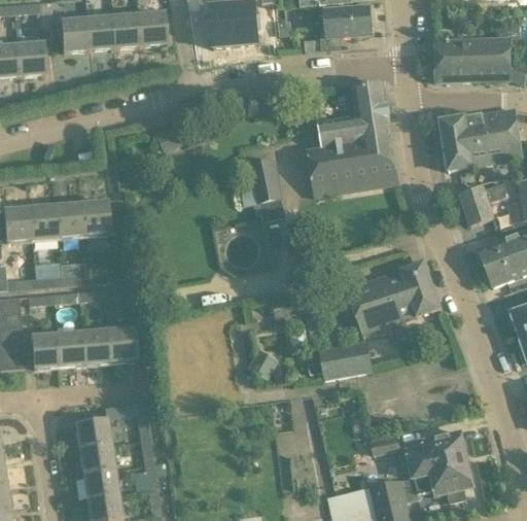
[(49,25),(49,21),(49,16),(48,3),(48,1),(14,4),(14,13),(35,11),(37,26),(49,25)]
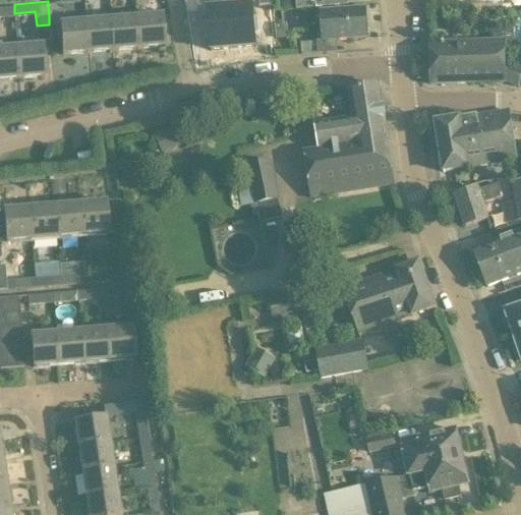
[(315,39),(300,41),(301,49),(316,48),(336,46),(335,35),(366,33),(364,3),(319,7),(322,36),(315,36),(315,39)]
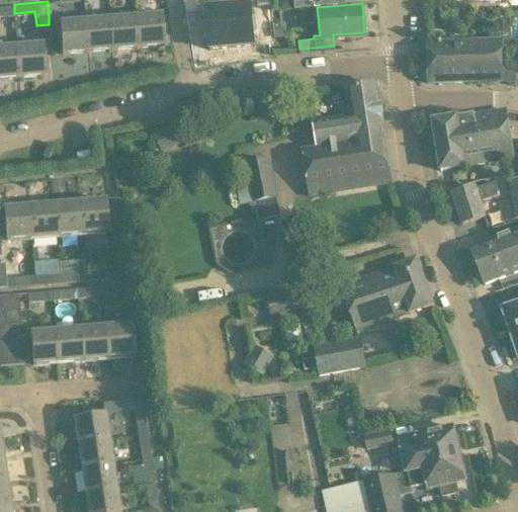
[(14,4),(0,4),(0,14),(14,13),(14,4)]
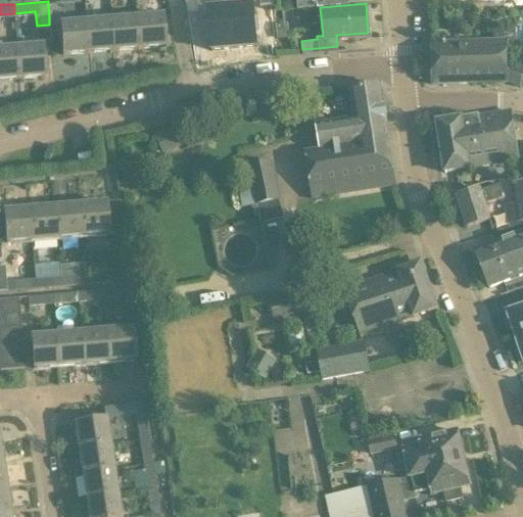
[(256,5),(234,7),(238,42),(259,40),(256,5)]
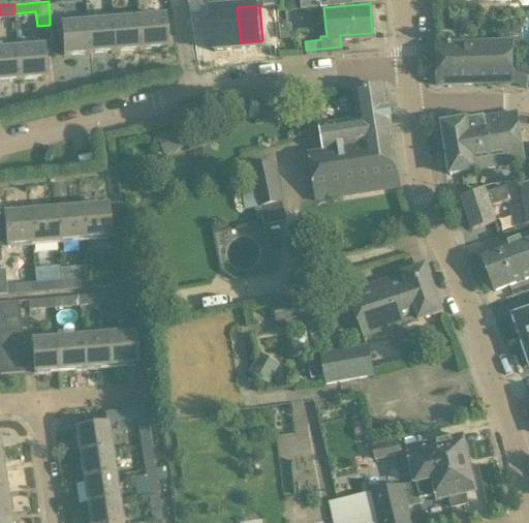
[(237,7),(216,9),(219,42),(240,41),(237,7)]
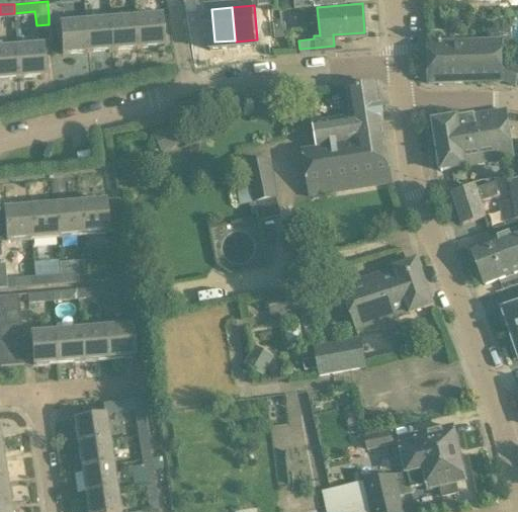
[(162,41),(159,11),(135,13),(138,44),(162,41)]
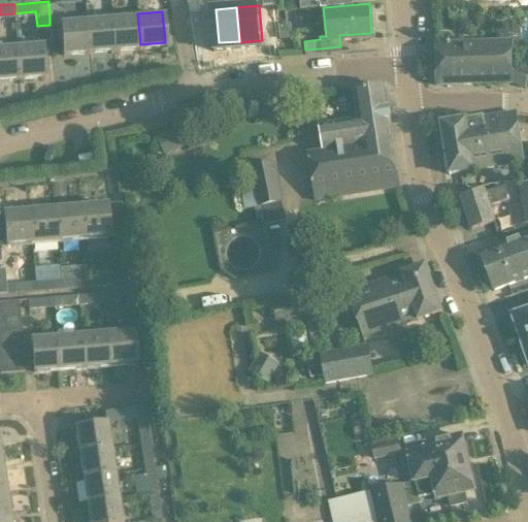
[(131,13),(111,15),(113,46),(131,45),(140,44),(137,13),(131,13)]
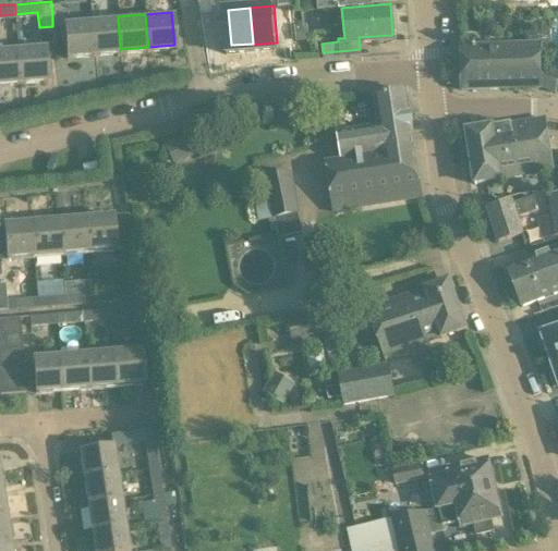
[(118,16),(91,19),(94,51),(120,49),(118,16)]
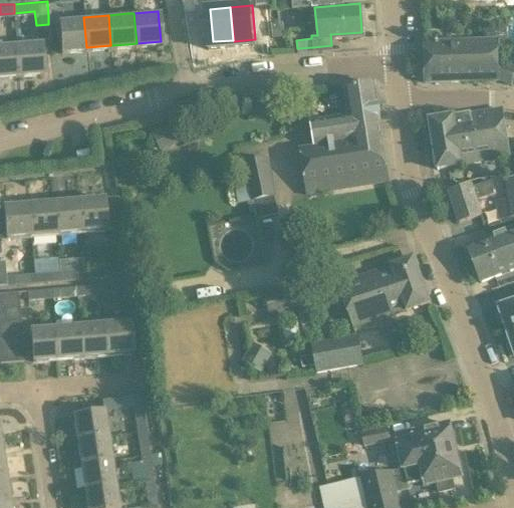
[(86,47),(83,17),(57,19),(60,49),(86,47)]
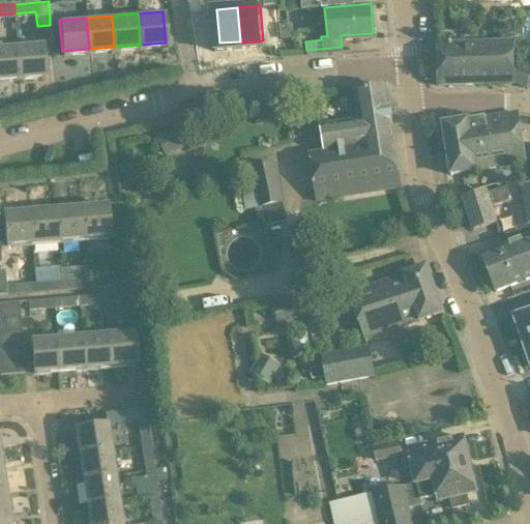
[(503,37),(436,40),(436,51),(437,81),(503,79),(513,78),(528,84),(529,84),(529,61),(512,60),(511,37),(522,37),(522,24),(503,25),(503,37)]
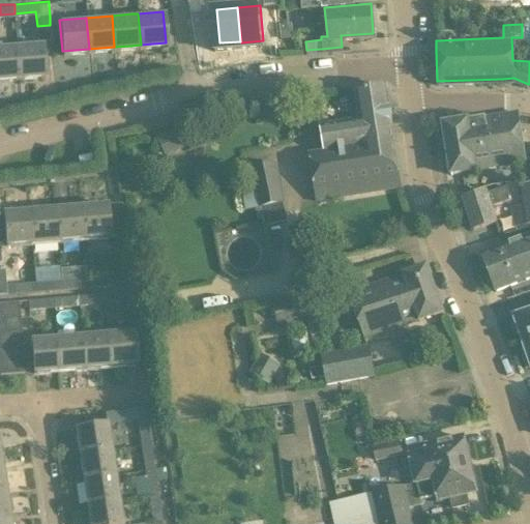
[(43,74),(41,41),(16,44),(19,76),(43,74)]
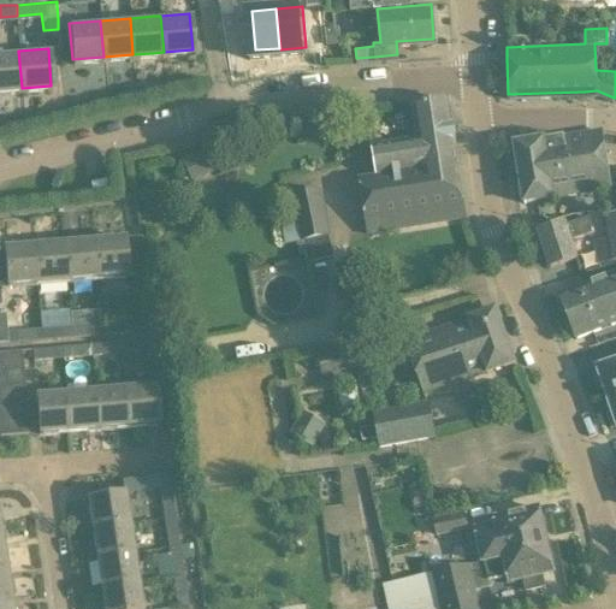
[(18,51),(0,51),(0,89),(22,88),(18,51)]
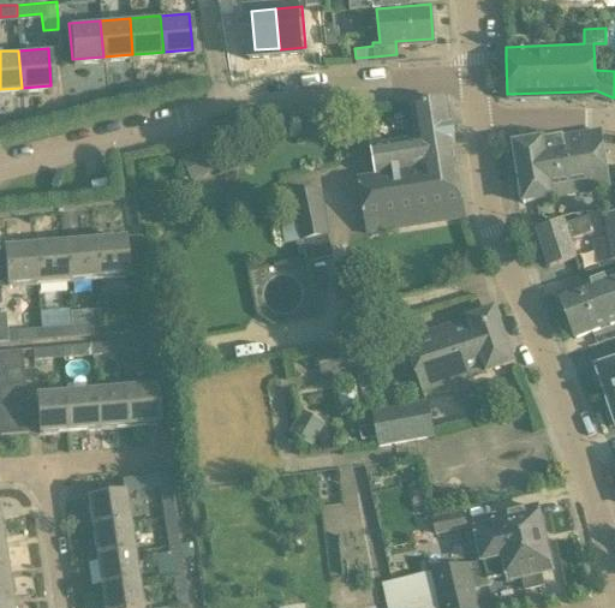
[(416,133),(371,141),(372,148),(376,171),(358,174),(366,227),(464,212),(455,160),(458,160),(455,148),(454,133),(455,133),(453,120),(452,121),(447,96),(411,102),(416,133)]
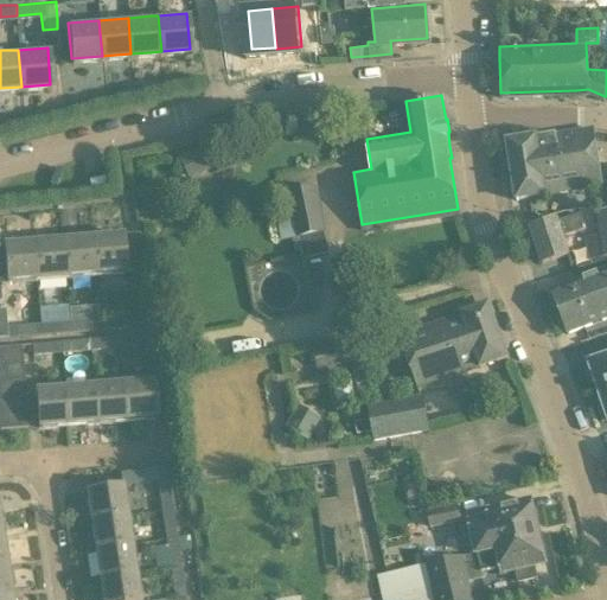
[(516,195),(602,180),(595,146),(593,125),(506,139),(508,146),(516,195)]
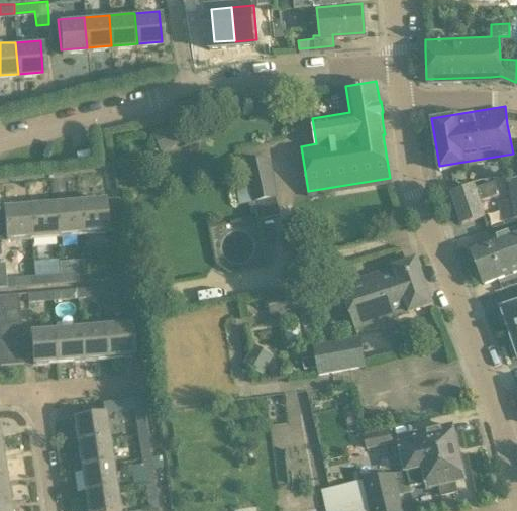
[(177,120),(154,129),(162,145),(183,136),(177,120)]
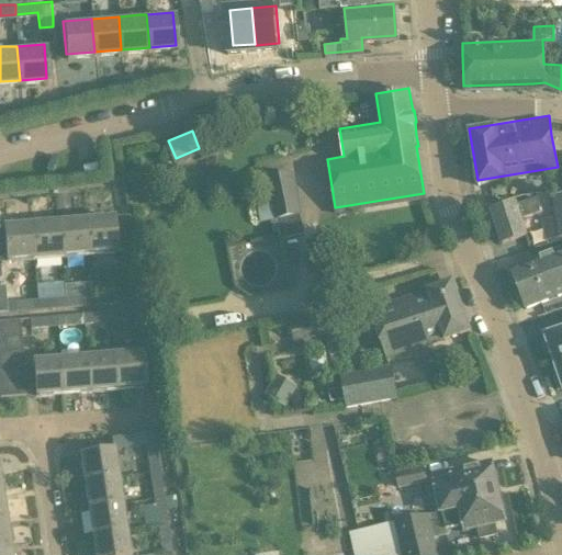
[(300,210),(291,169),(266,174),(274,215),(276,215),(278,227),(302,223),(300,210)]
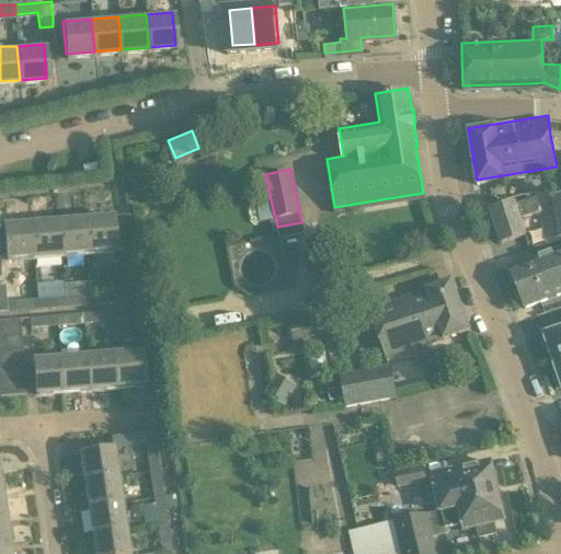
[(558,233),(560,232),(560,189),(551,192),(558,233)]
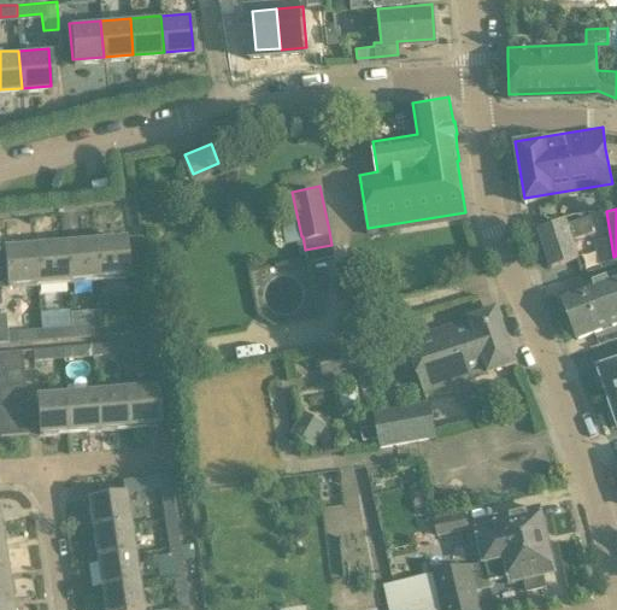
[(566,218),(539,228),(545,246),(542,247),(546,258),(548,257),(550,263),(577,253),(571,235),(594,228),(589,213),(566,221),(566,218)]
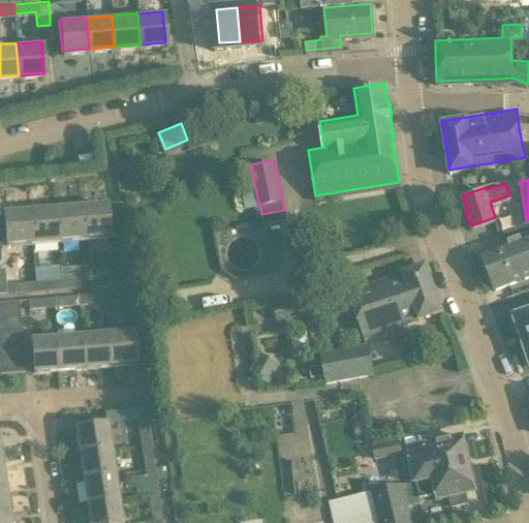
[(81,204),(83,235),(109,233),(109,232),(126,231),(120,200),(105,202),(81,204)]
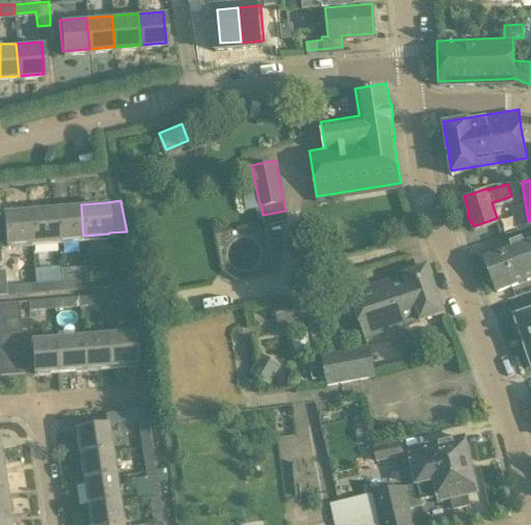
[(55,205),(57,238),(83,236),(81,204),(55,205)]
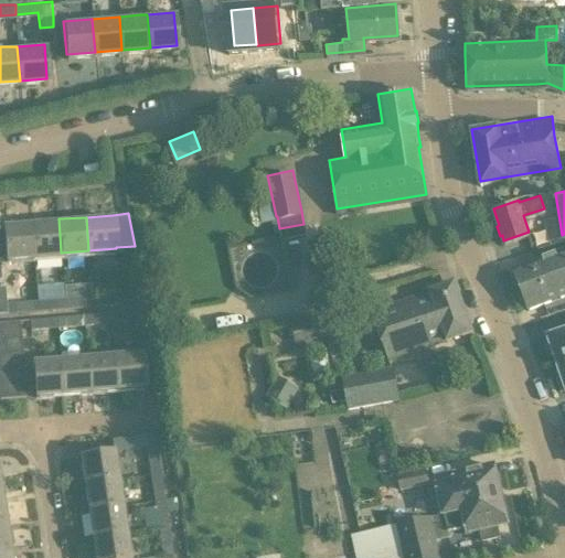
[(59,218),(31,221),(33,255),(61,253),(59,218)]
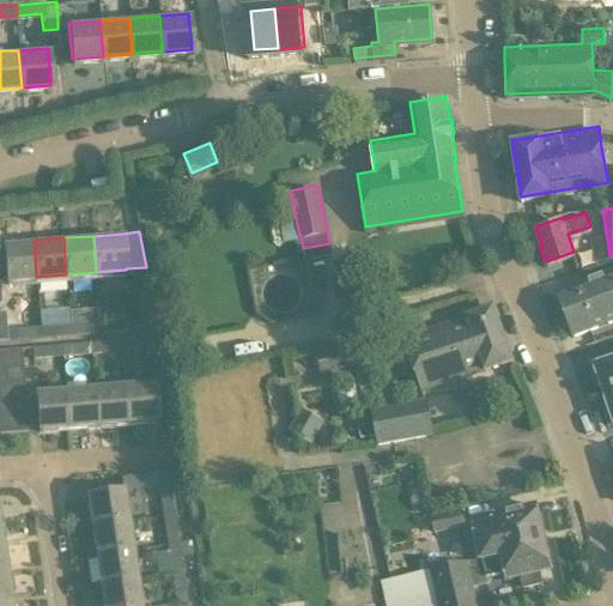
[(6,278),(36,277),(34,240),(2,242),(2,250),(0,250),(0,279),(6,279),(6,278)]
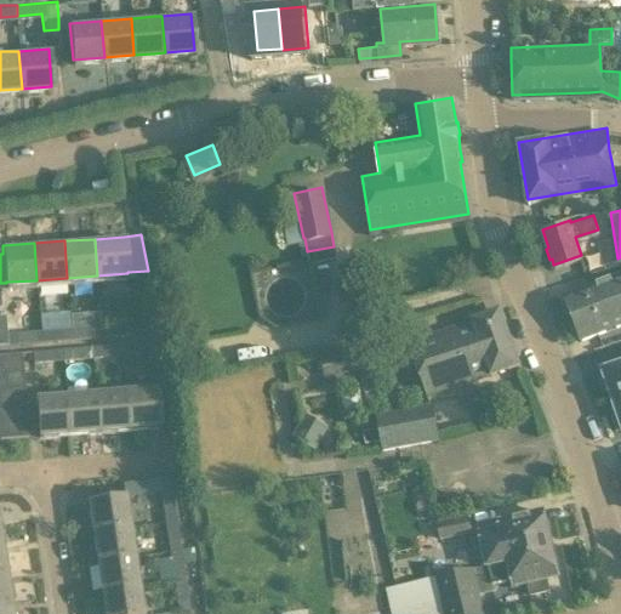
[(620,272),(564,293),(570,312),(620,294),(620,272)]
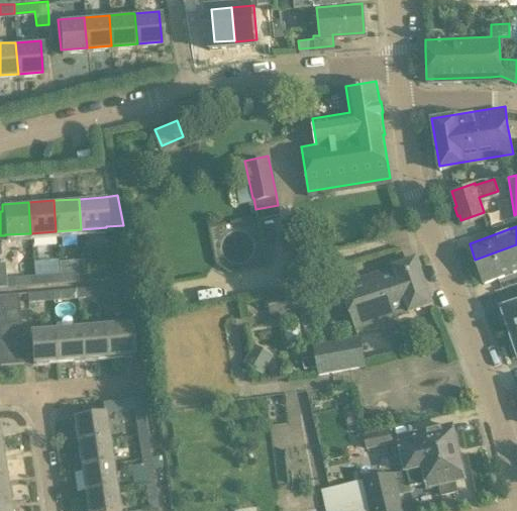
[(516,244),(475,260),(482,280),(516,267),(516,244)]
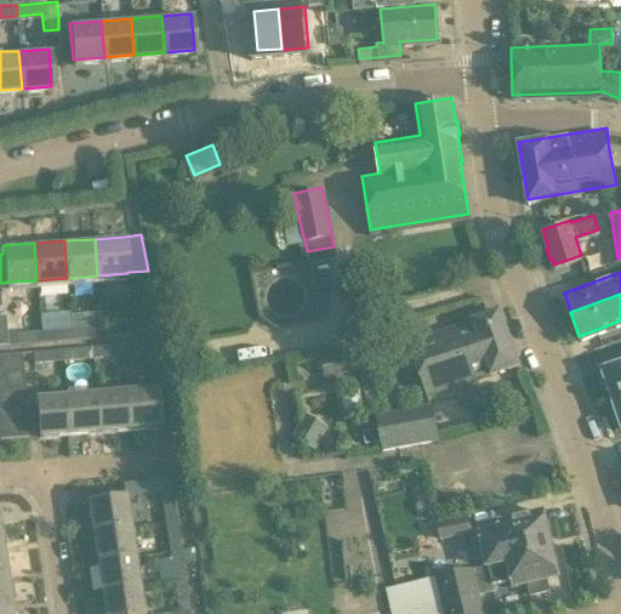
[(471,318),(408,339),(425,392),(489,371),(489,373),(518,363),(500,307),(471,317),(471,318)]
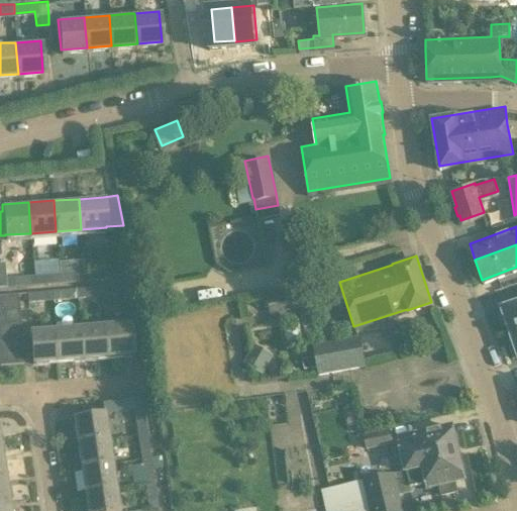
[(110,275),(122,274),(129,274),(127,259),(115,260),(115,267),(109,268),(109,266),(84,268),(85,278),(110,276),(110,275)]
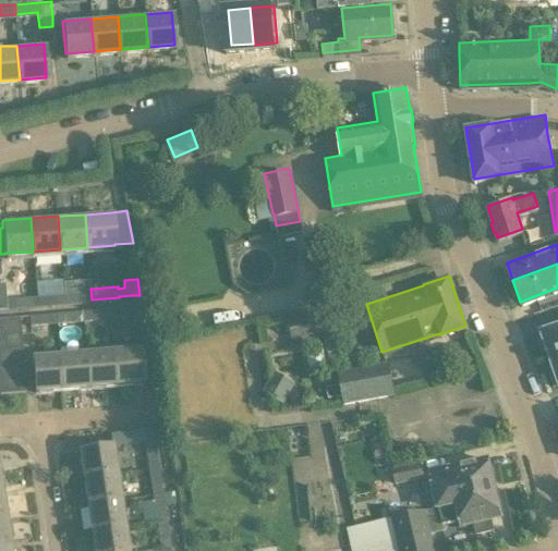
[(64,302),(92,300),(91,289),(63,291),(64,302)]
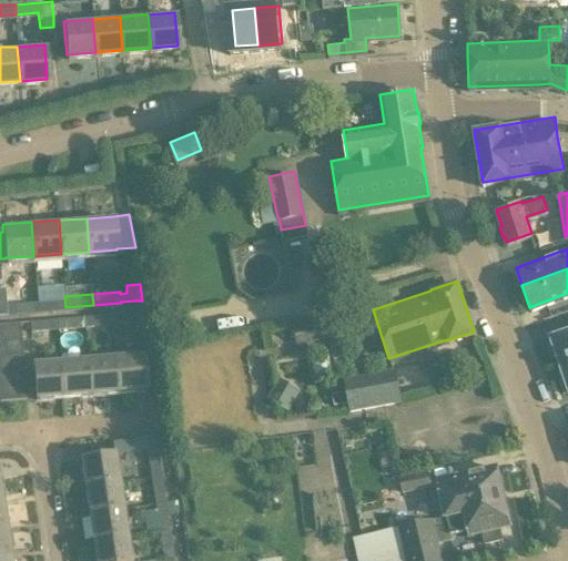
[(64,296),(38,298),(38,309),(66,307),(64,296)]
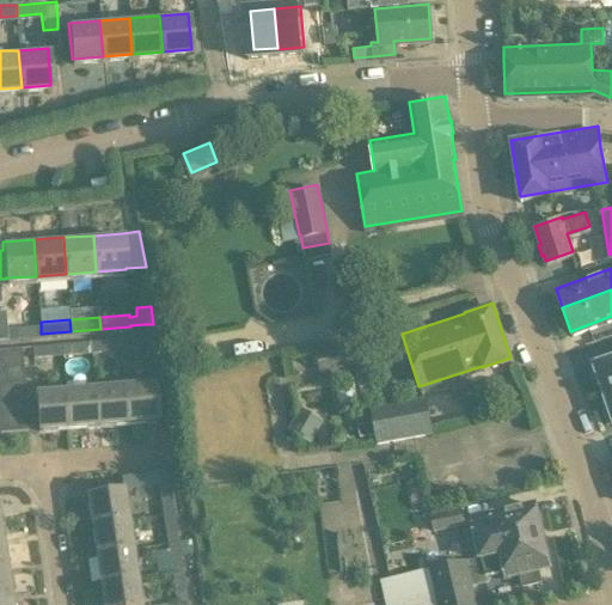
[(41,334),(41,322),(5,324),(6,336),(41,334)]
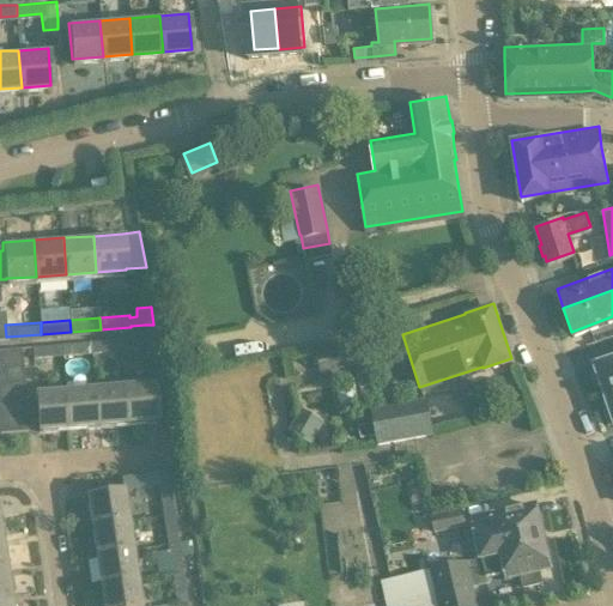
[(146,334),(122,337),(122,347),(158,345),(157,323),(153,325),(145,325),(146,334)]
